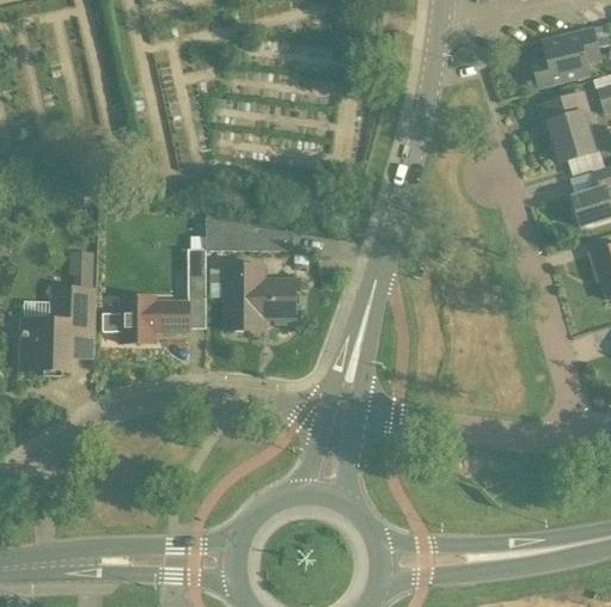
[(578,30),(582,49),(533,61),(539,86),(590,74),(587,65),(603,61),(599,47),(610,43),(610,37),(608,24),(594,28),(594,26),(578,30)]
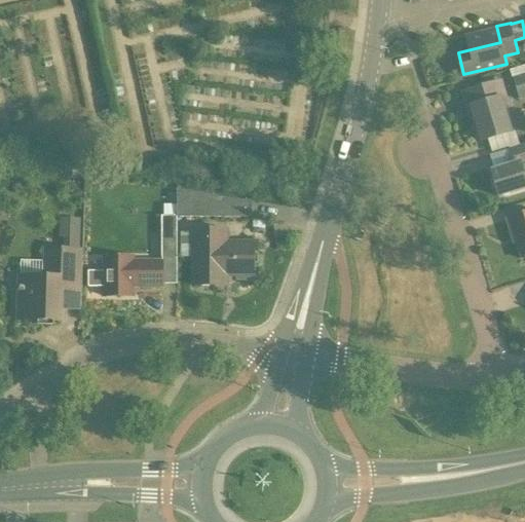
[(524,63),(510,68),(513,76),(514,76),(520,97),(524,95),(524,63)]
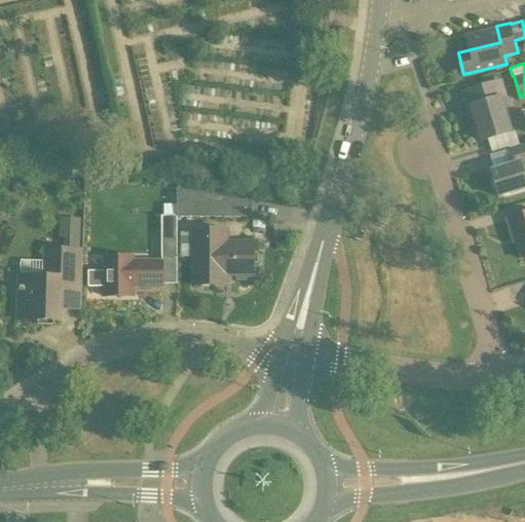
[(512,129),(501,97),(507,95),(502,79),(481,86),(486,101),(473,105),(483,138),(512,129)]
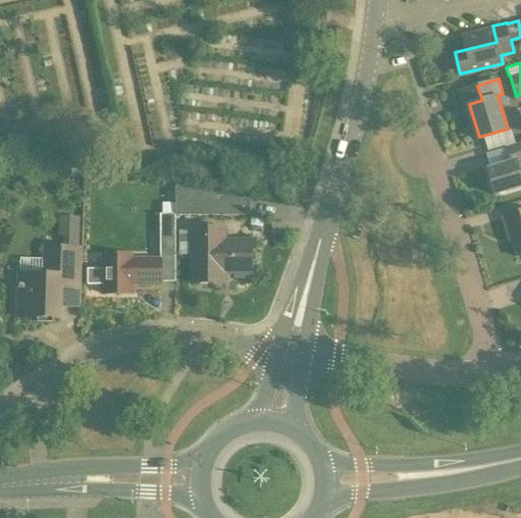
[(520,140),(506,146),(511,161),(488,168),(496,193),(520,185),(520,140)]
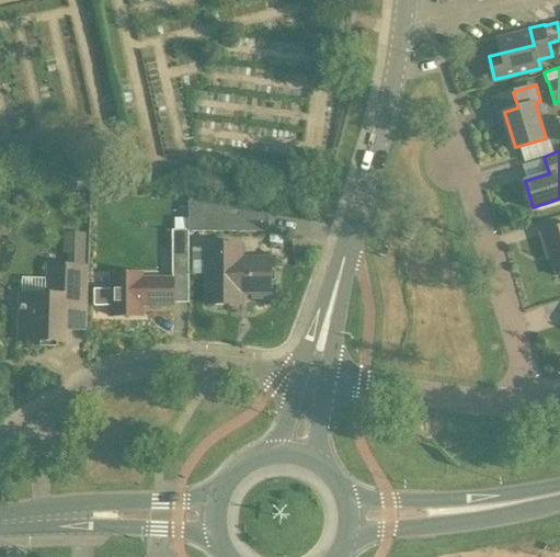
[(190,228),(269,229),(270,212),(233,206),(233,196),(191,190),(190,228)]
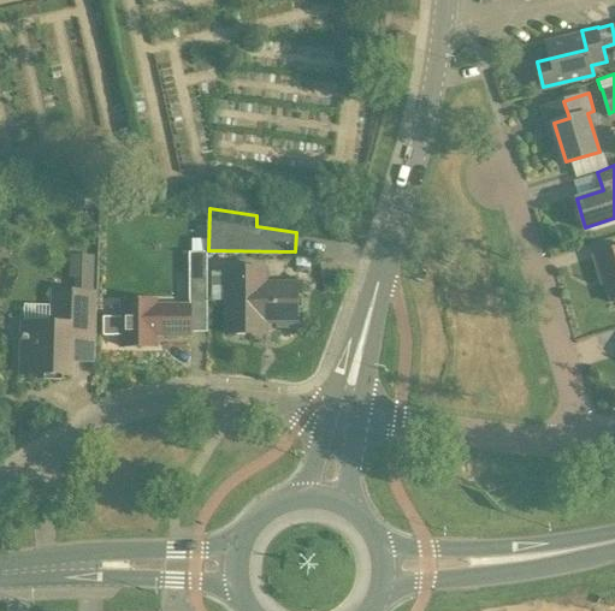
[(614,247),(592,255),(599,276),(602,276),(610,301),(614,298),(614,247)]
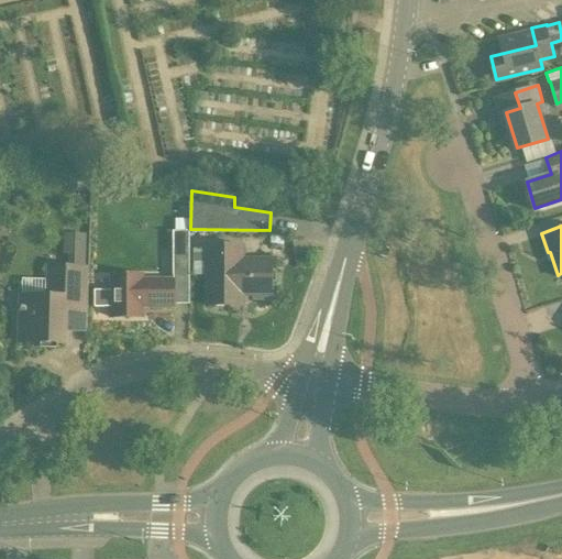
[(62,260),(85,260),(85,229),(63,228),(62,260)]
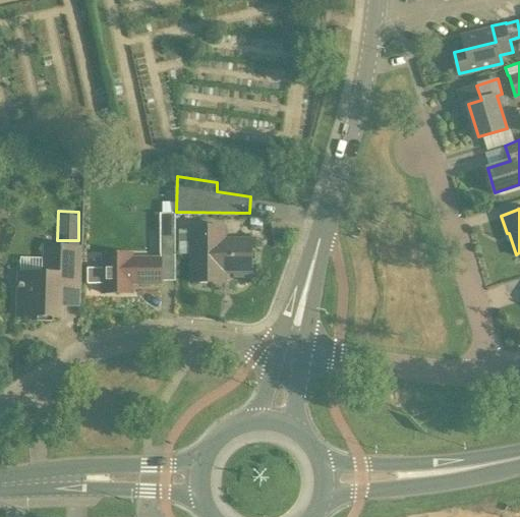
[(160,228),(161,252),(175,251),(175,217),(163,217),(163,228),(160,228)]
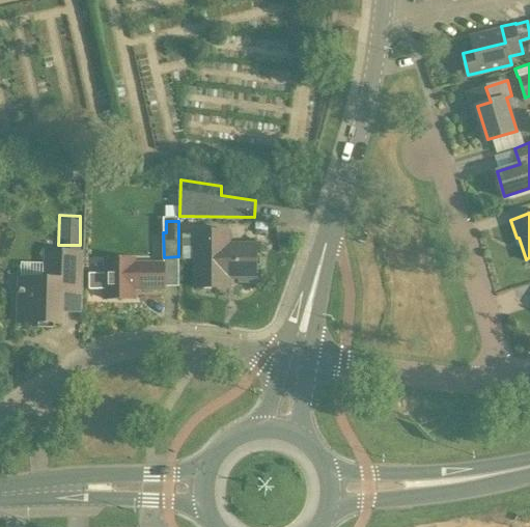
[(230,242),(230,229),(195,229),(195,286),(223,286),(223,276),(256,276),(256,242),(230,242)]
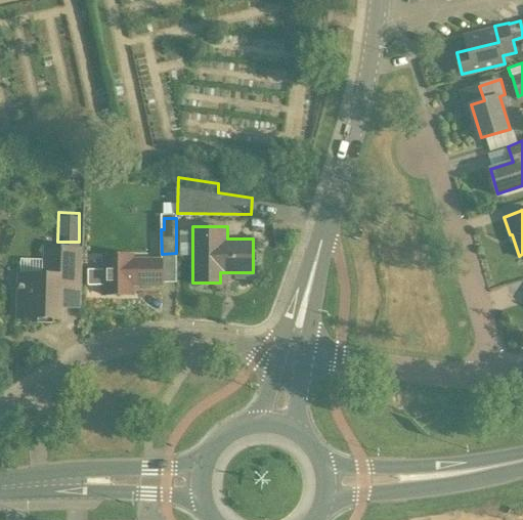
[(43,244),(42,274),(19,273),(17,316),(61,317),(62,289),(82,289),(83,245),(43,244)]
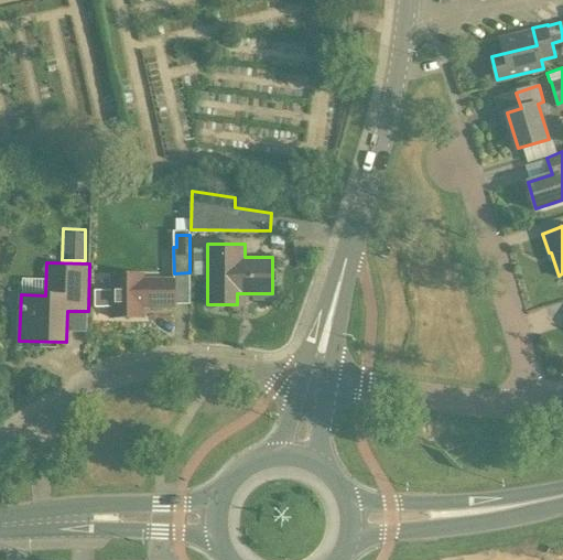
[(112,315),(143,314),(143,304),(174,304),(173,278),(143,278),(143,273),(112,273),(112,315)]
